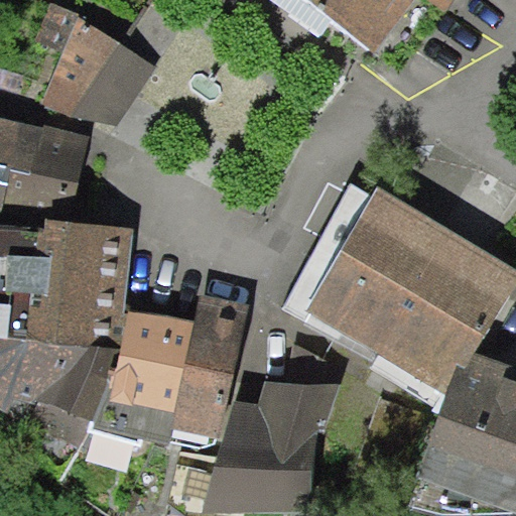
[(296,0),(381,59),(424,0),(429,0),(459,20),(471,0),(296,0)]
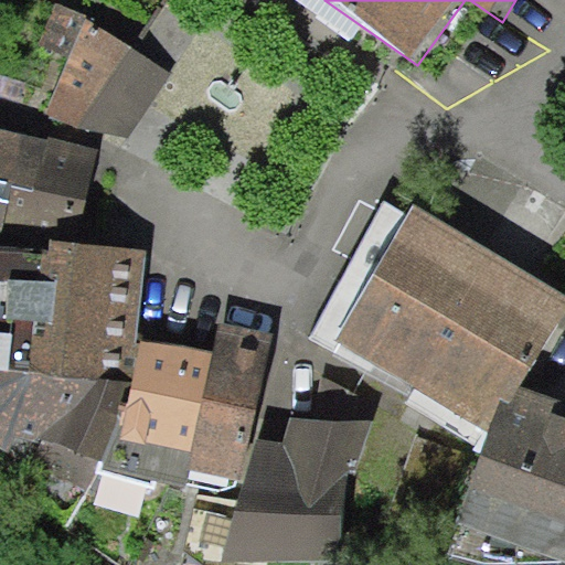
[(113,32),(52,1),(40,45),(71,56),(53,112),(94,125),(134,137),(172,74),(113,32)]
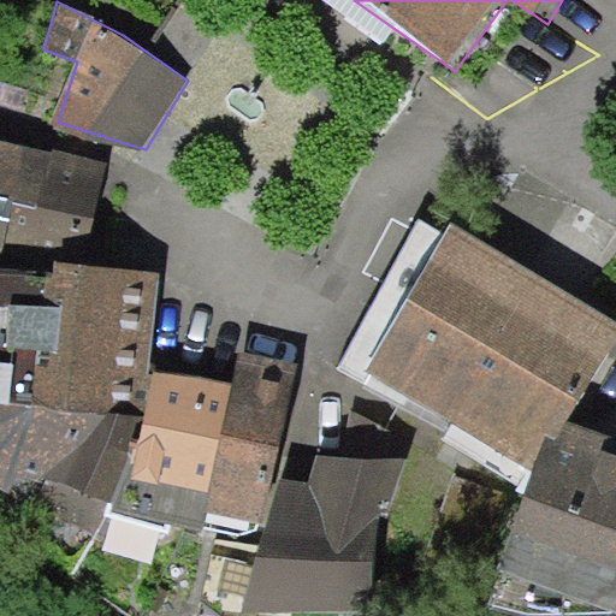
[(0,249),(1,243),(21,144),(0,140),(0,249)]
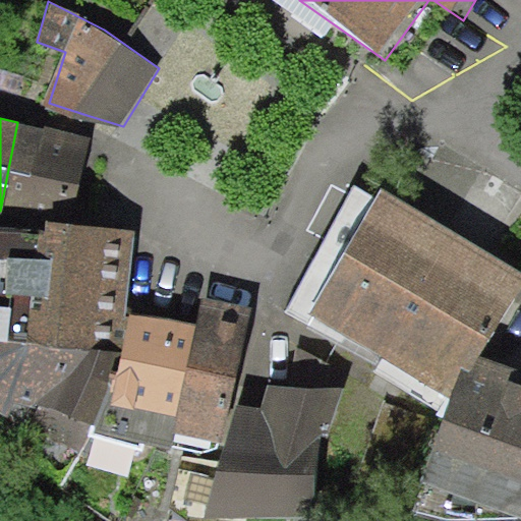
[(53,129),(17,122),(1,206),(71,220),(88,136),(53,129)]
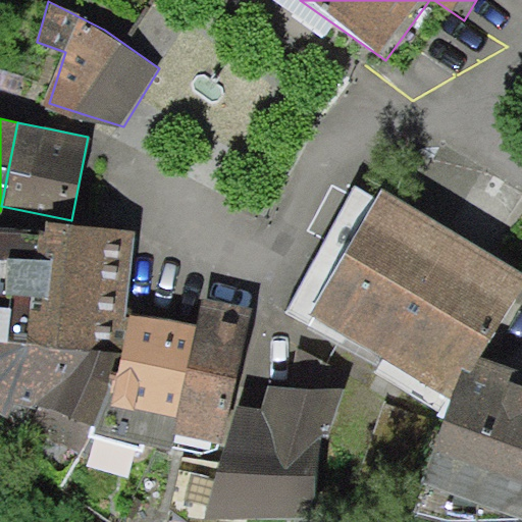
[(521,290),(521,269),(385,191),(314,314),(460,398),(484,356),(521,290)]
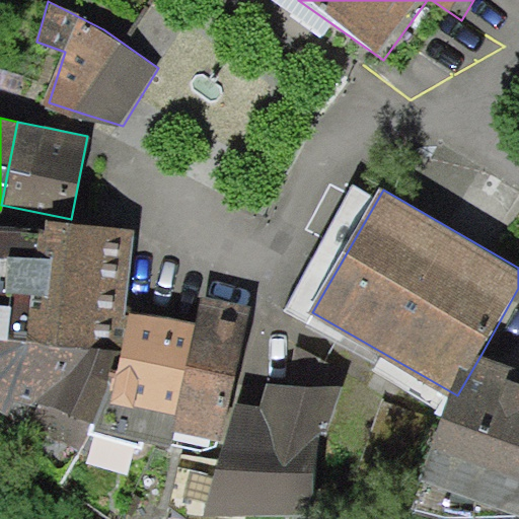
[(0,337),(122,347),(132,228),(43,221),(42,230),(0,227),(0,337)]
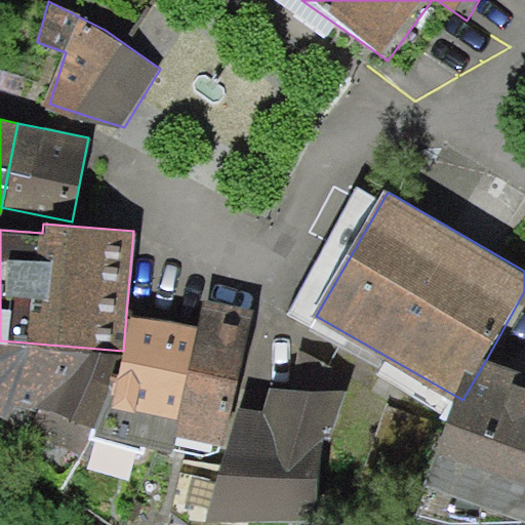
[(202,299),(197,328),(176,438),(226,447),(251,309),(202,299)]
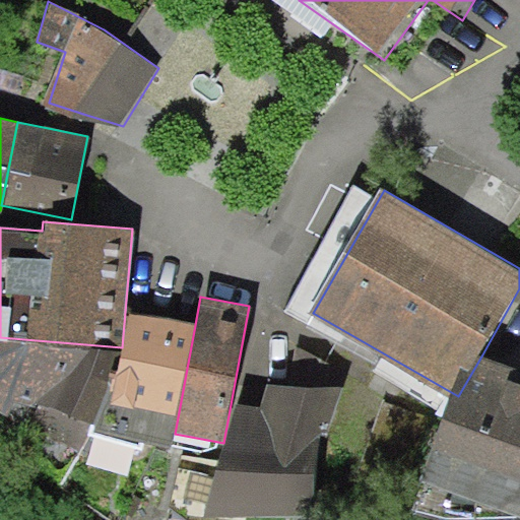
[(195,325),(130,313),(119,375),(111,374),(87,429),(173,446),(175,434),(195,325)]
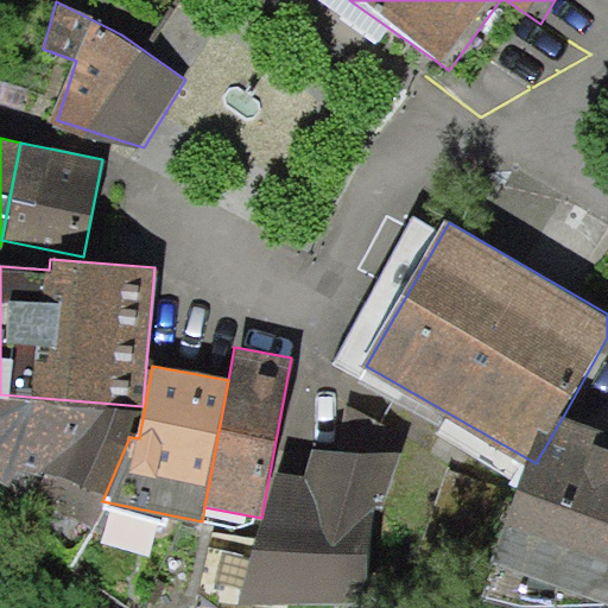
[(130,437),(143,406),(0,394),(0,487),(94,520),(102,501),(130,437)]
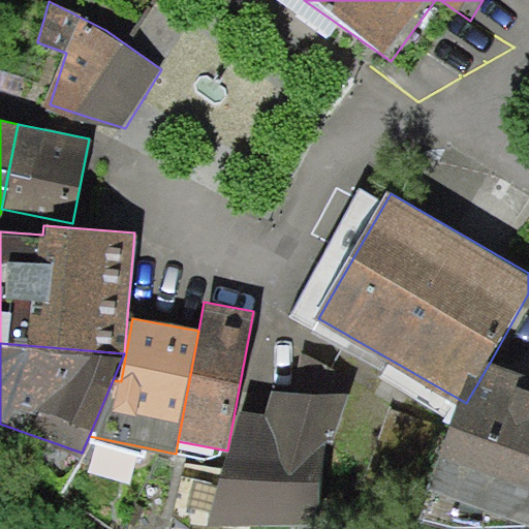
[(432,496),(528,523),(528,371),(491,361),(466,403),(432,496)]
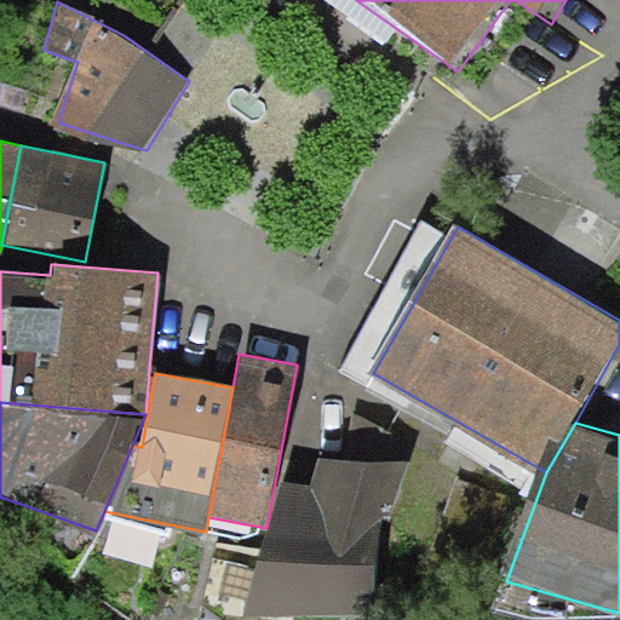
[(310,488),(283,481),(246,618),(368,615),(411,461),(319,457),(310,488)]
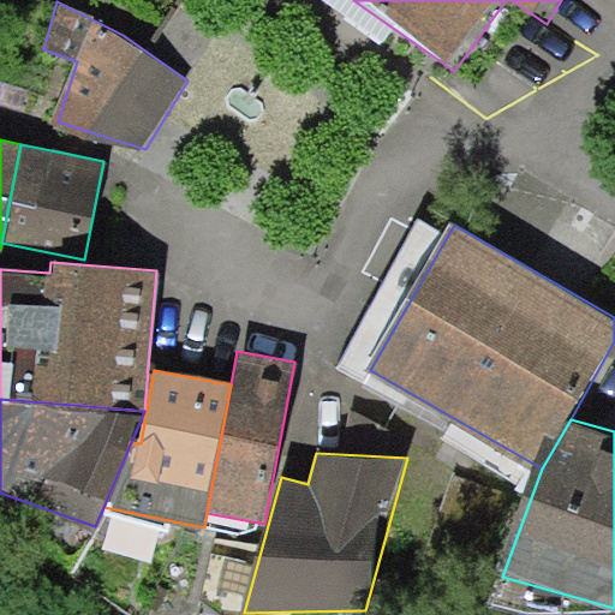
All buildings are outlined.
